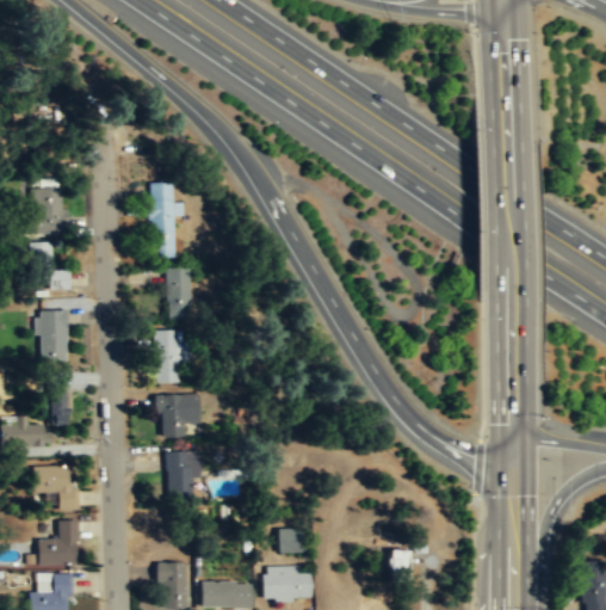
[(175,256),(175,184),(150,184),(152,256),(175,256)]
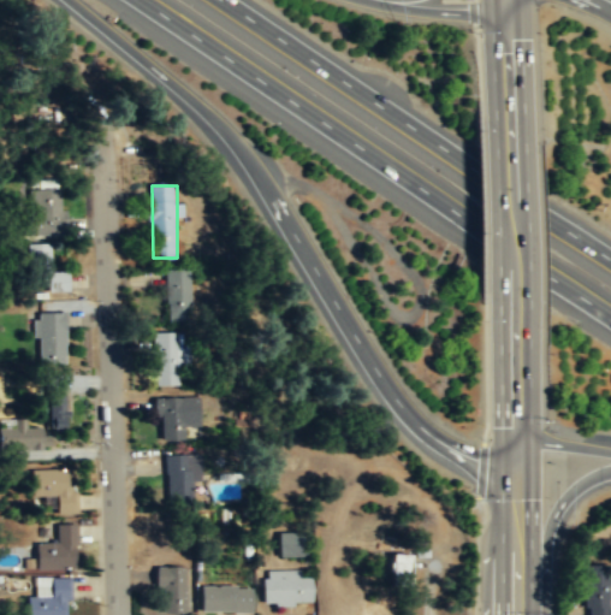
[(67,190),(28,190),(28,236),(66,236),(67,190)]
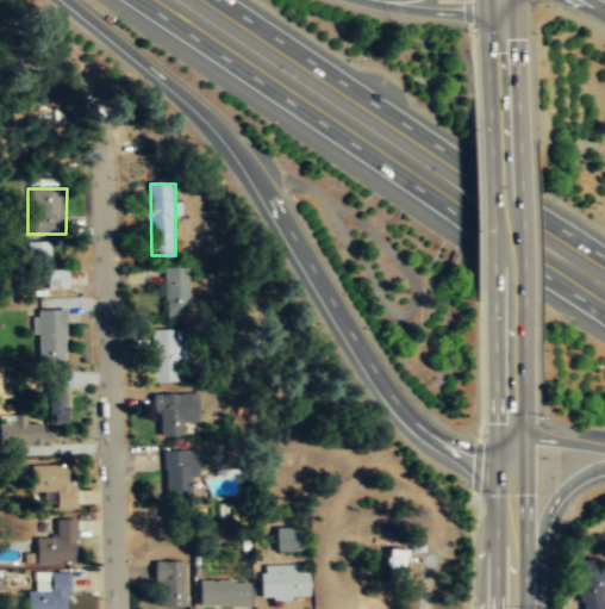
[(55,267),(55,241),(30,241),(30,289),(72,289),(72,267),(55,267)]
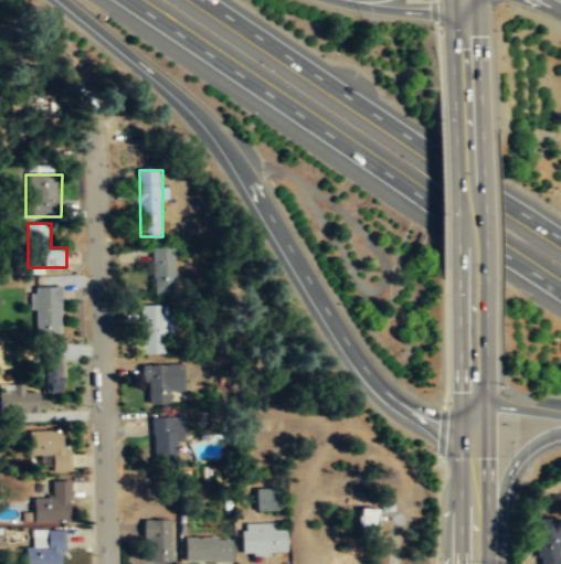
[(177,246),(156,246),(156,294),(177,294),(177,246)]
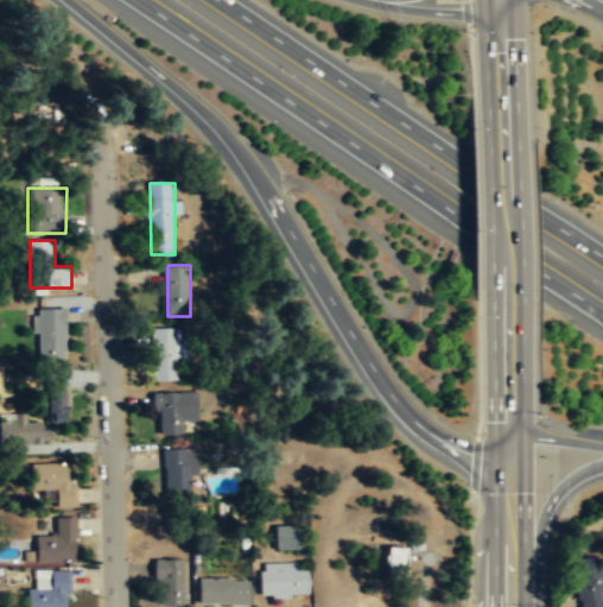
[(39,358),(68,358),(68,308),(39,308),(39,358)]
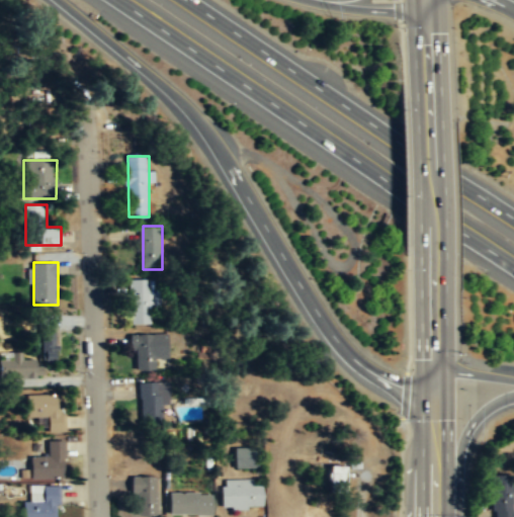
[(159,323),(159,279),(132,279),(132,323),(159,323)]
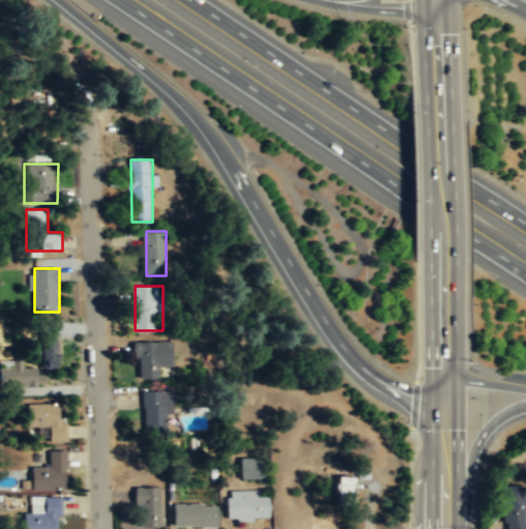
[(2,387),(45,387),(45,370),(61,370),(61,341),(44,341),(42,369),(25,369),(25,360),(2,360),(2,387)]
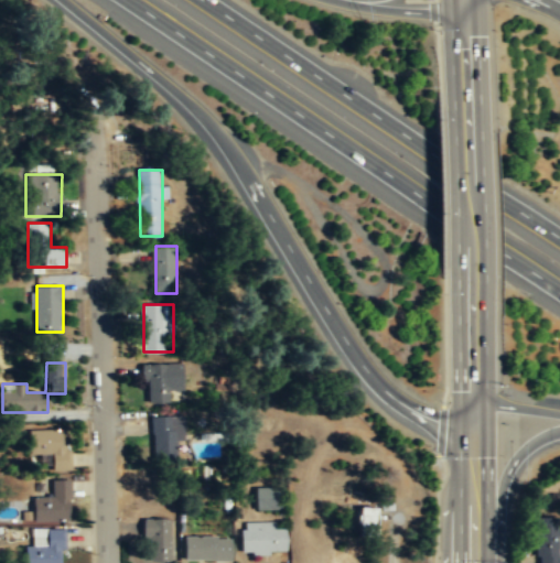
[(173,403),(173,391),(185,391),(185,364),(149,364),(149,403),(173,403)]
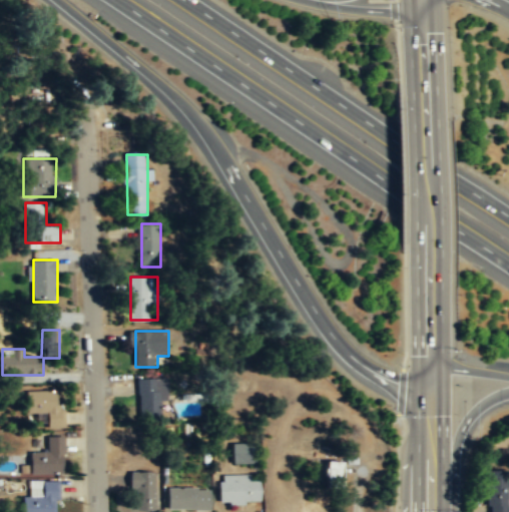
[(165,382),(142,382),(142,421),(165,421),(165,382)]
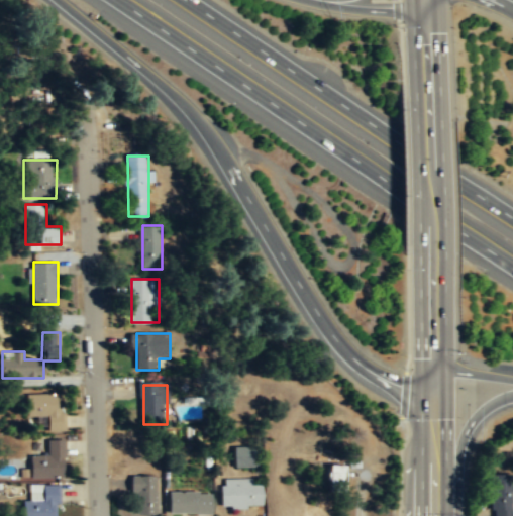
[(65,394),(30,394),(30,418),(47,418),(47,430),(65,430),(65,394)]
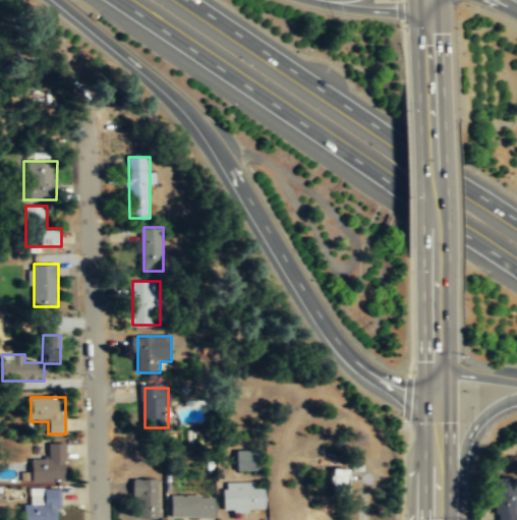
[(49,444),(49,461),(34,461),(34,480),(68,479),(66,443),(49,444)]
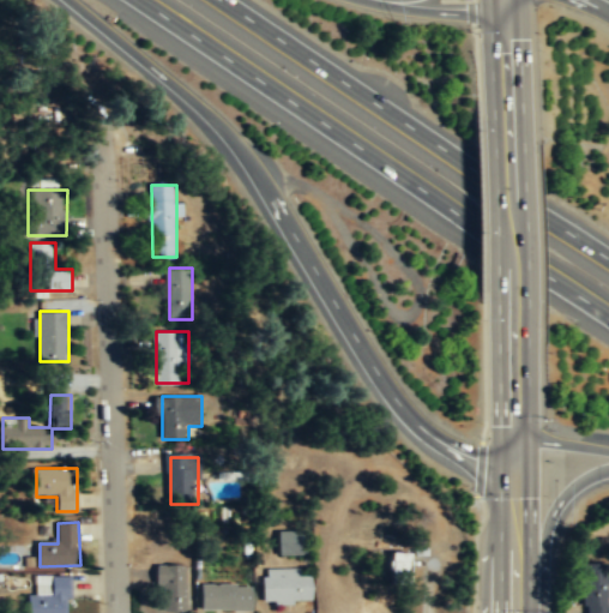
[(283,554),(312,553),(312,529),(283,529),(283,554)]
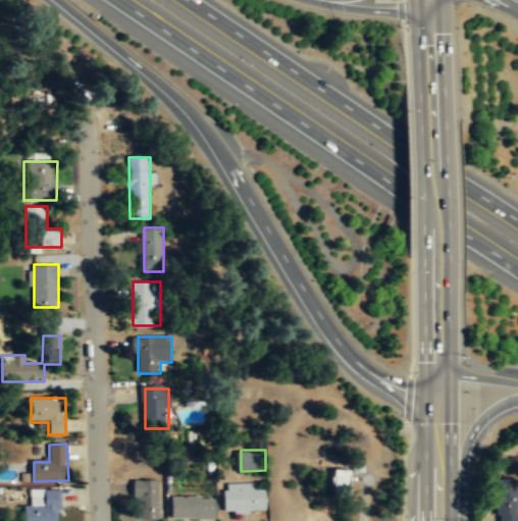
[(350,490),(350,470),(334,470),(334,490),(350,490)]
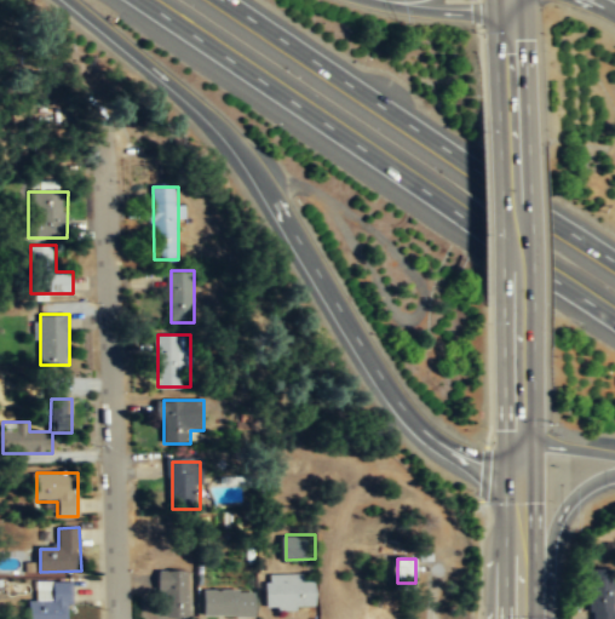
[(591,568),(591,618),(614,618),(614,568),(591,568)]
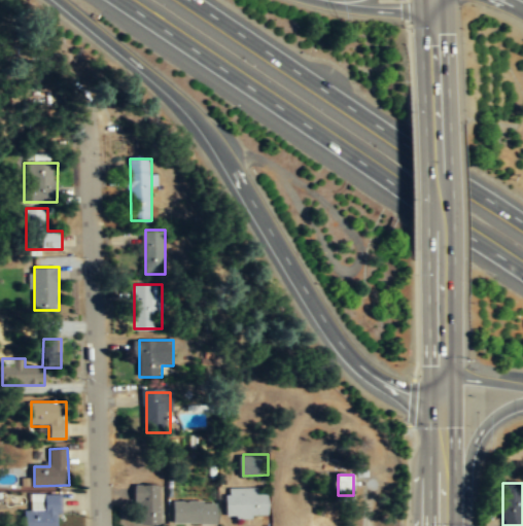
[(138,485),(138,523),(162,523),(162,485),(138,485)]
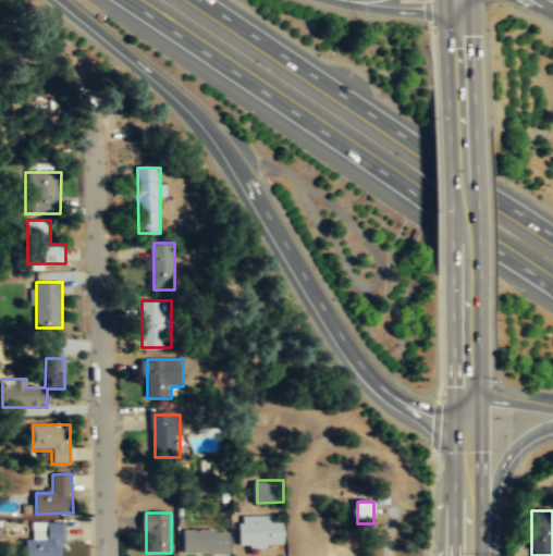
[(241,546),(284,546),(284,520),(241,520),(241,546)]
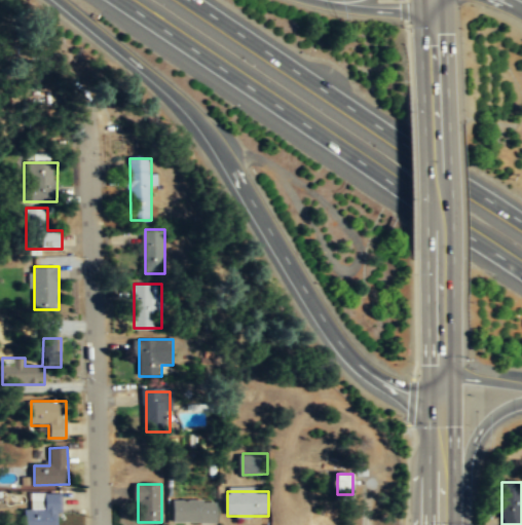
[(29,524),(60,524),(60,511),(62,511),(62,492),(30,492),(29,524)]
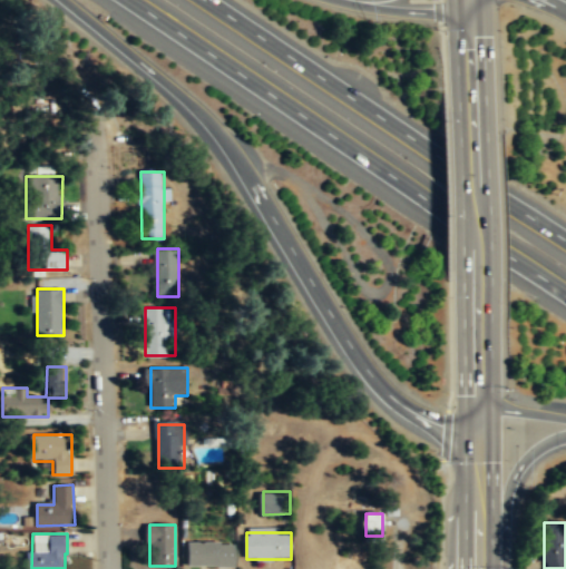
[(236,542),(188,542),(188,565),(236,565),(236,542)]
